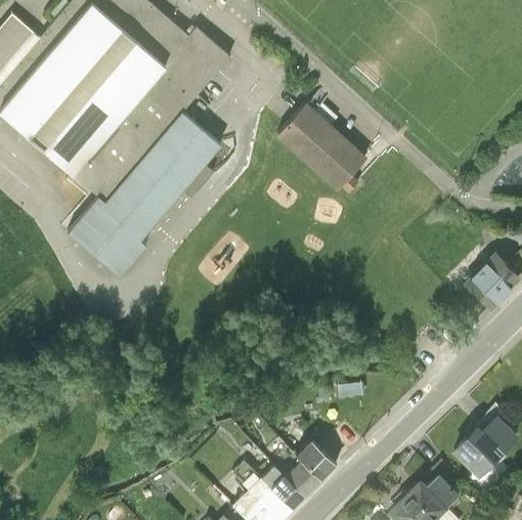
[(68,231),(120,276),(146,246),(140,241),(222,144),(184,113),(230,58),(196,30),(190,36),(148,0),(73,0),(41,37),(13,14),(0,29),(0,116),(96,198),(68,231)]
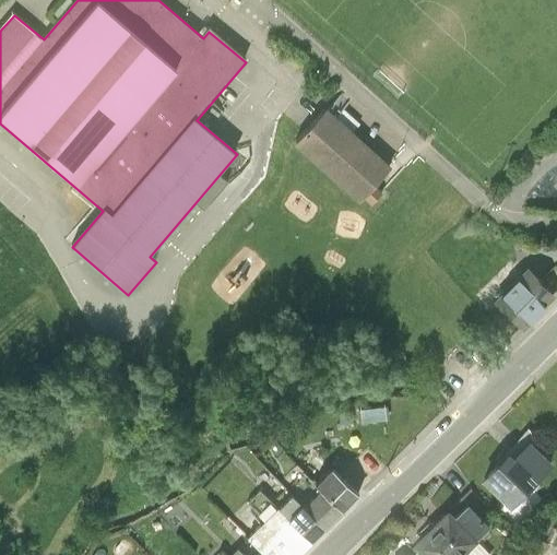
[(392,170),(329,111),(304,137),(295,146),(359,205),(392,170)]
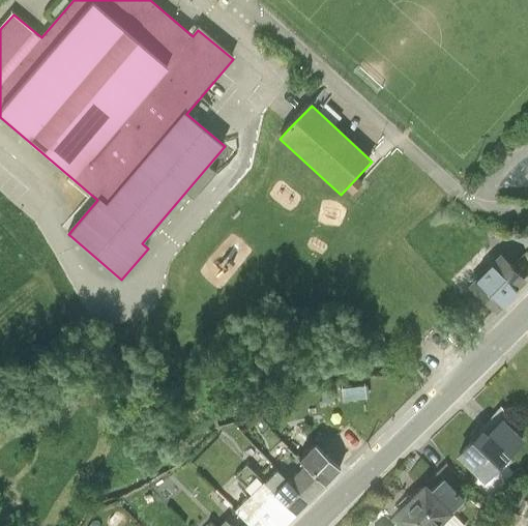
[(469,290),(497,317),(527,287),(527,283),(501,258),(469,290)]
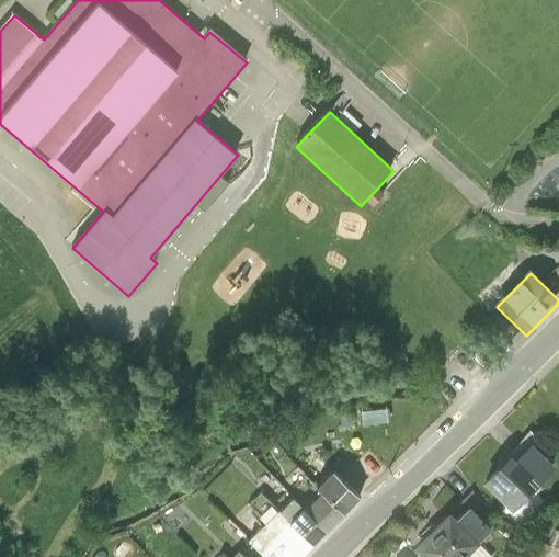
[(557,472),(533,447),(517,464),(511,457),(485,485),(513,514),(557,472)]
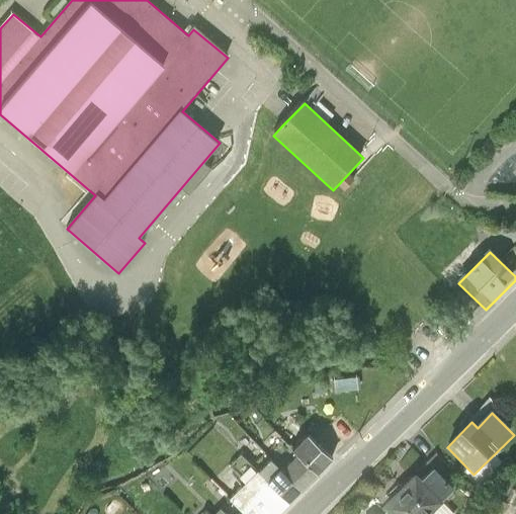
[(294,451),(319,478),(333,461),(309,437),(294,451)]
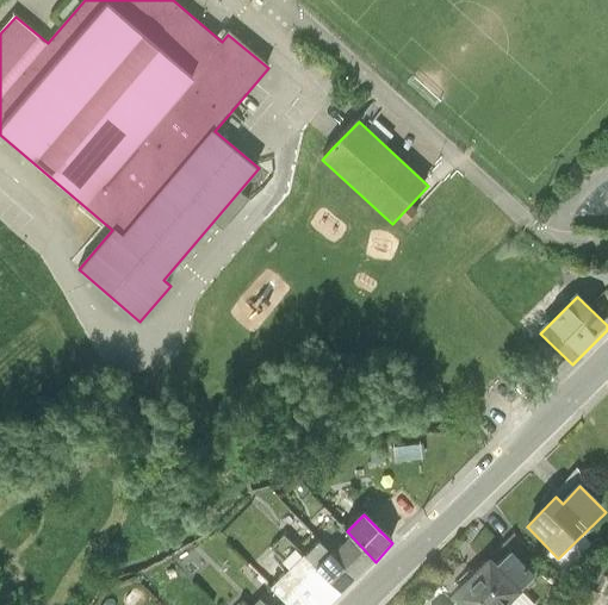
[(358,581),(376,562),(347,531),(324,549),(358,581)]
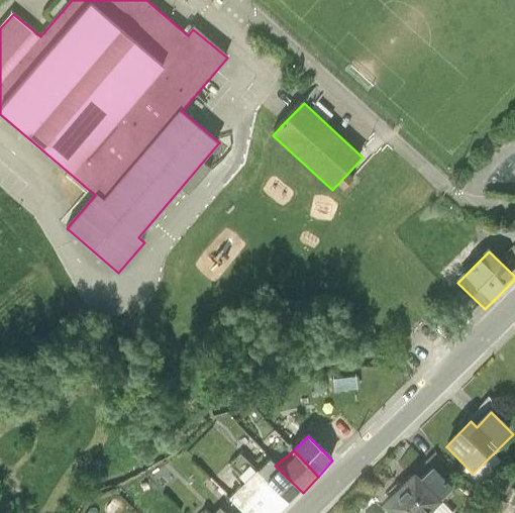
[(258,473),(289,504),(303,493),(275,466),(270,460),(258,473)]
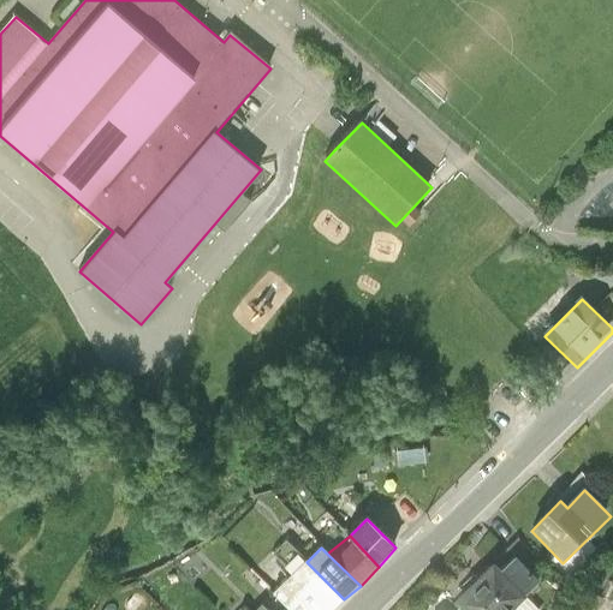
[(503,570),(495,563),(453,604),(459,609),(537,609),(527,597),(541,584),(516,557),(503,570)]
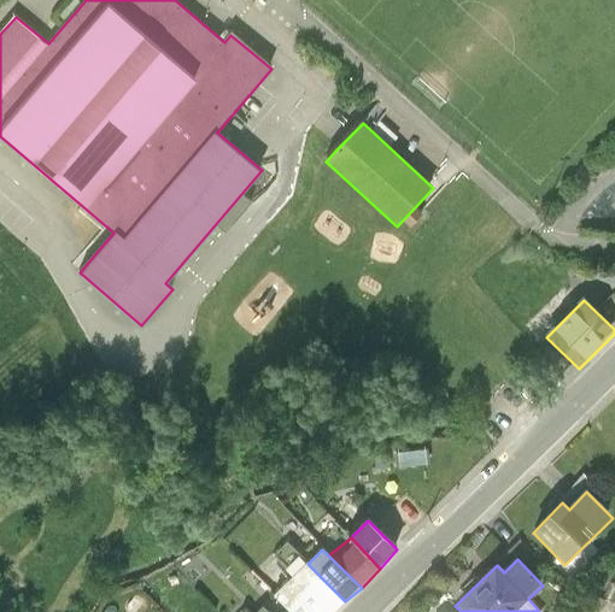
[(335,611),(345,601),(308,564),(274,599),(286,611),(335,611)]
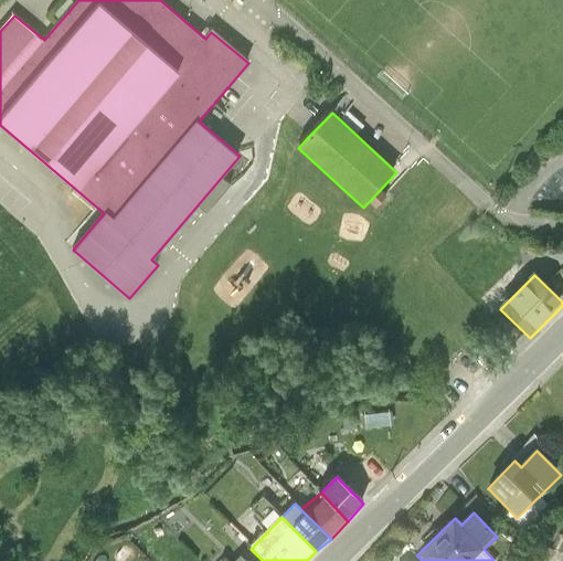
All buildings are outlined.
